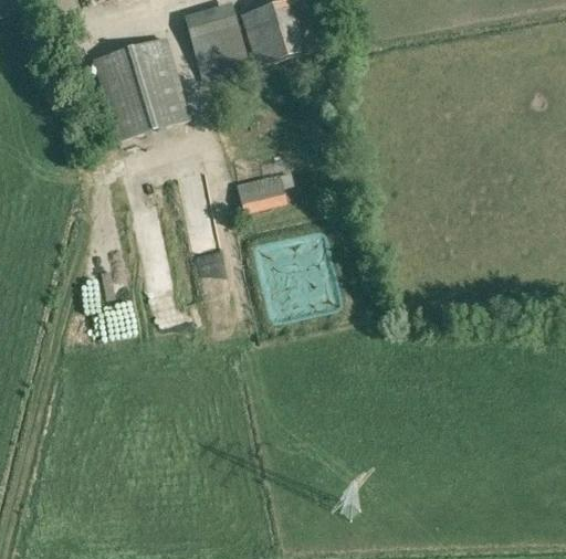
[(257,65),(328,43),(313,0),(281,0),(241,12),(257,65)]
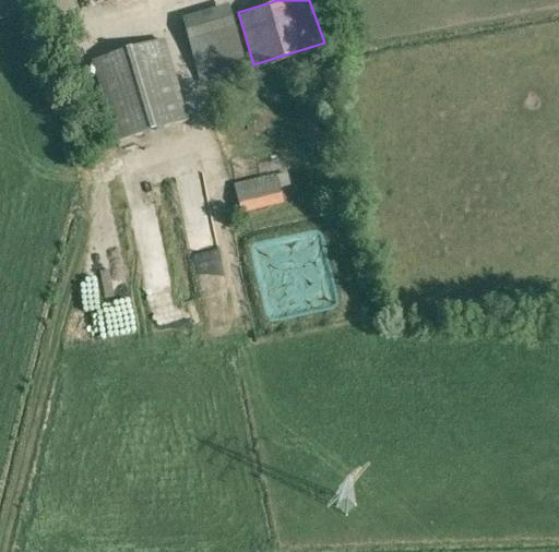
[(233,15),(186,30),(199,71),(201,78),(229,70),(227,62),(246,57),(233,15)]
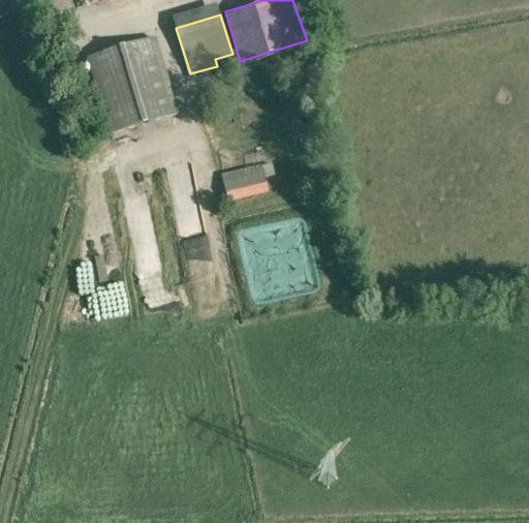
[(177,109),(154,33),(88,53),(111,129),(177,109)]
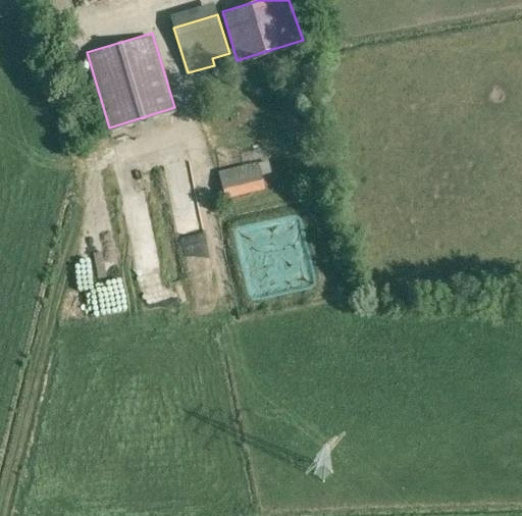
[(228,165),(218,167),(224,195),(264,186),(261,170),(271,168),(269,157),(258,159),(258,158),(244,161),(228,165)]
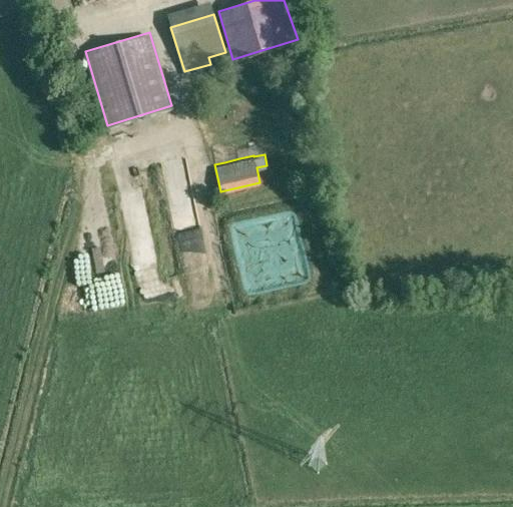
[(182,252),(205,251),(202,184),(179,185),(182,252)]
